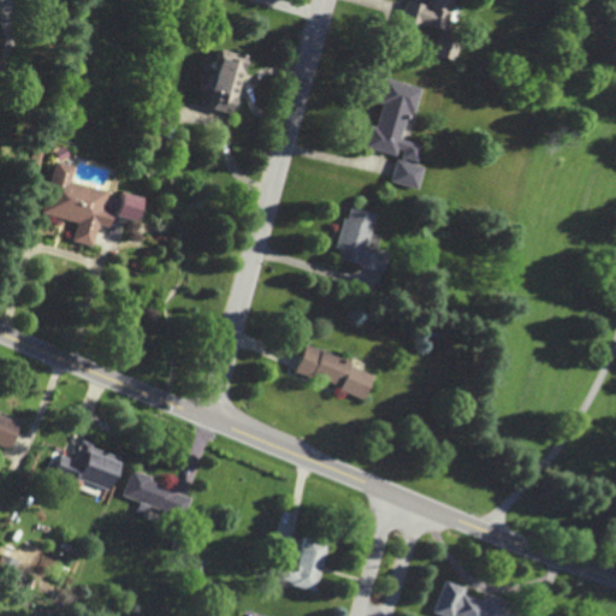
[(247,58),(220,51),(205,107),(232,114),(247,58)]
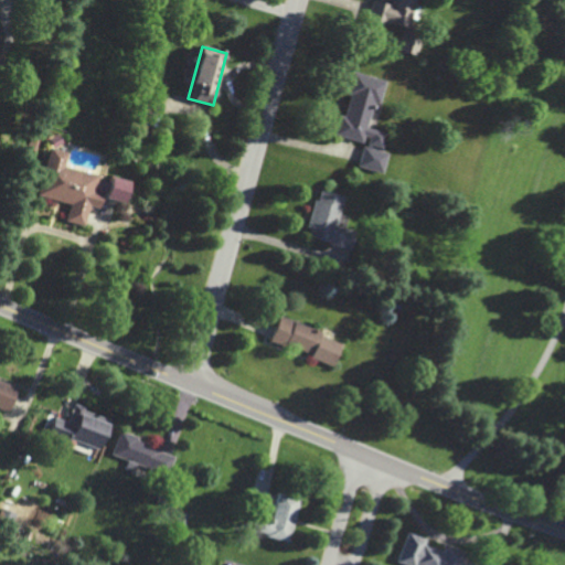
[(361,167),(385,173),(390,153),(383,151),(387,132),(369,128),(374,103),(382,104),(387,81),(352,72),(348,94),(351,95),(347,116),(340,115),(336,135),(366,142),(361,167)]
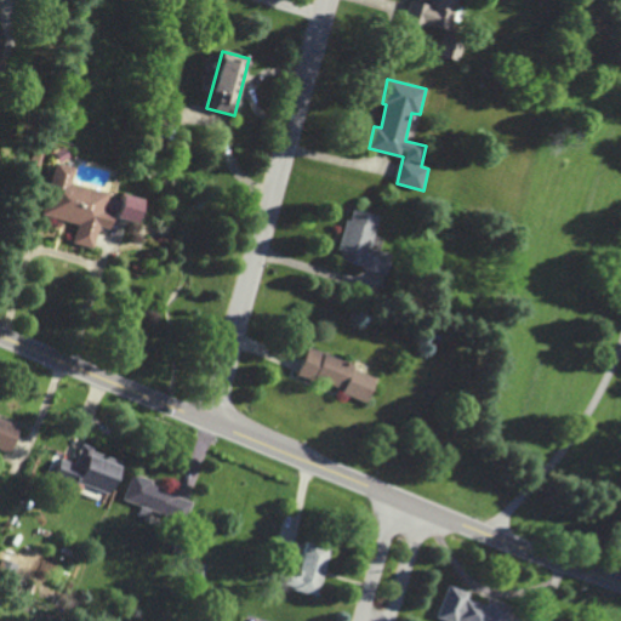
[(93,248),(98,226),(109,228),(112,214),(104,211),(109,192),(72,183),(75,167),(55,163),(43,216),(78,223),(73,243),(93,248)]
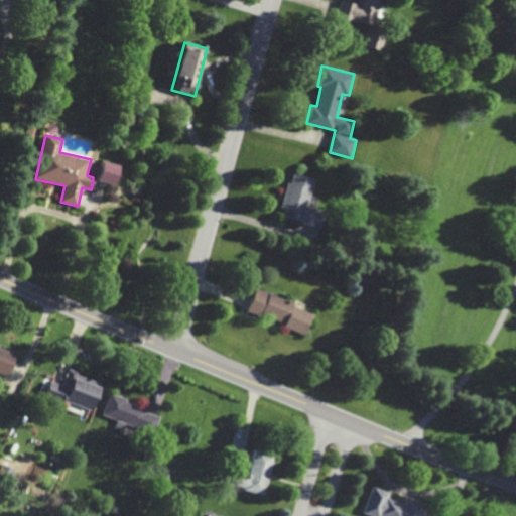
[(95,180),(112,184),(116,164),(100,161),(95,180)]
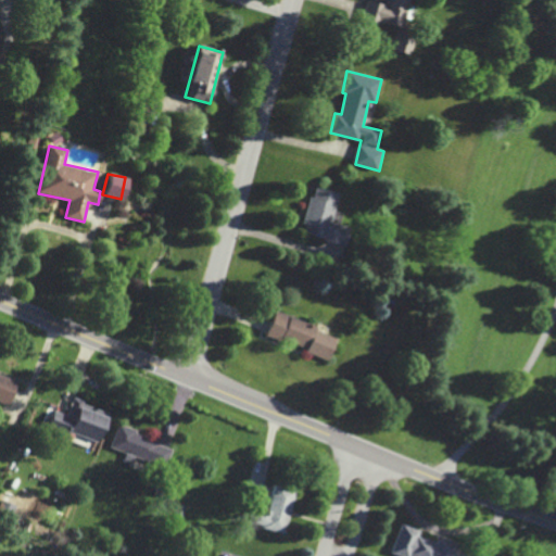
[(348,245),(353,227),(333,223),(341,193),(315,186),(303,234),(348,245)]
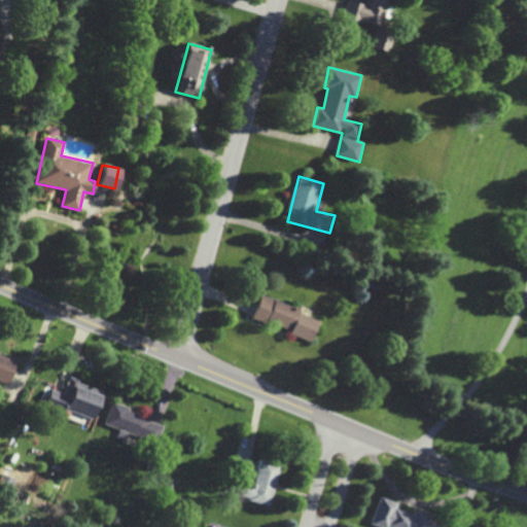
[(312,341),(320,318),(261,295),(253,318),(312,341)]
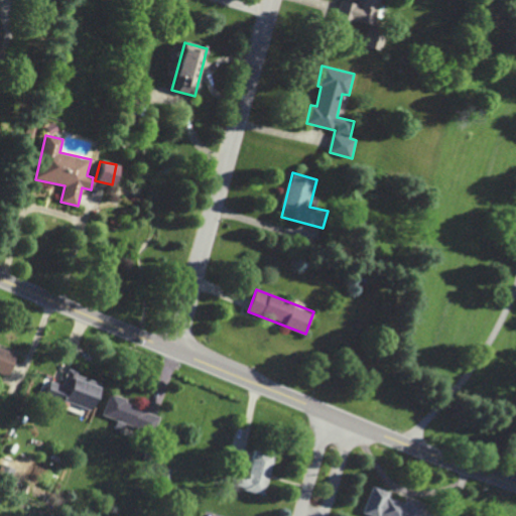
[(0,374),(6,377),(15,354),(0,348),(0,374)]
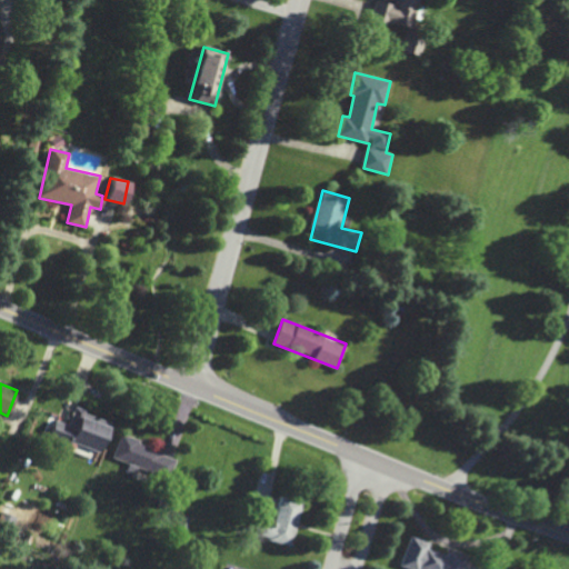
[(70,442),(100,451),(110,421),(73,410),(69,425),(55,420),(49,439),(69,446),(70,442)]
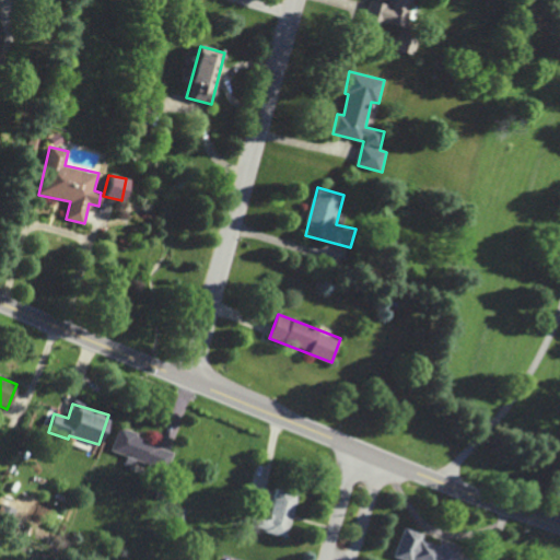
[(109,453),(166,470),(173,448),(117,430),(109,453)]
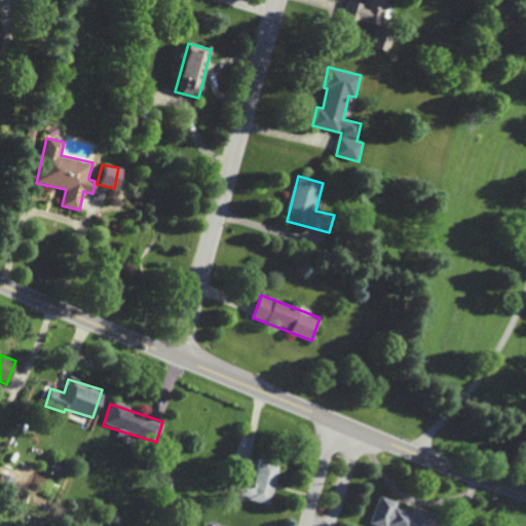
[(239,497),(269,504),(279,463),(259,458),(252,487),(242,485),(239,497)]
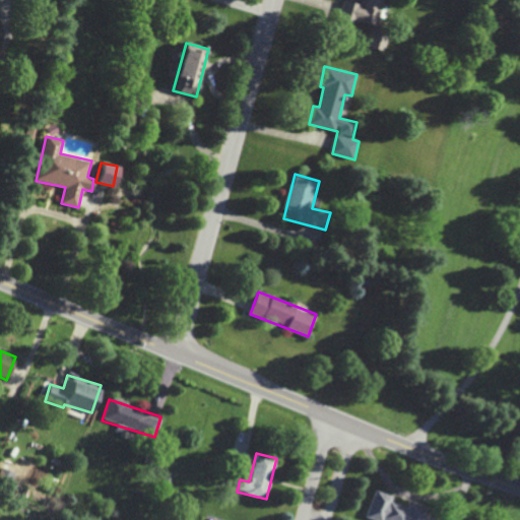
[(367,517),(375,519),(424,519),(428,509),(409,503),(408,507),(392,501),(394,496),(376,490),(367,517)]
